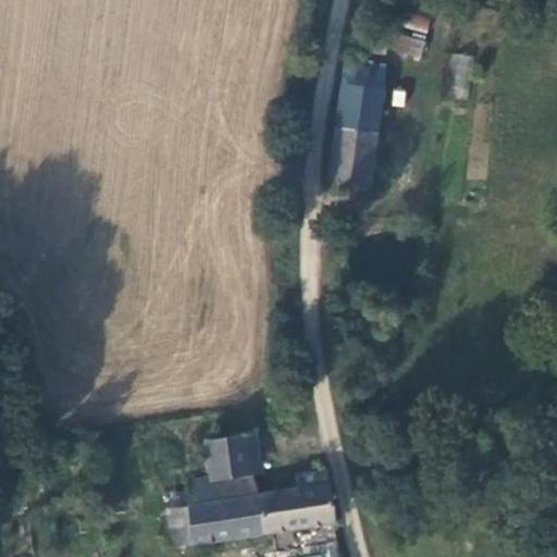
[(403,26),(428,33),(431,19),(407,12),(403,26)]
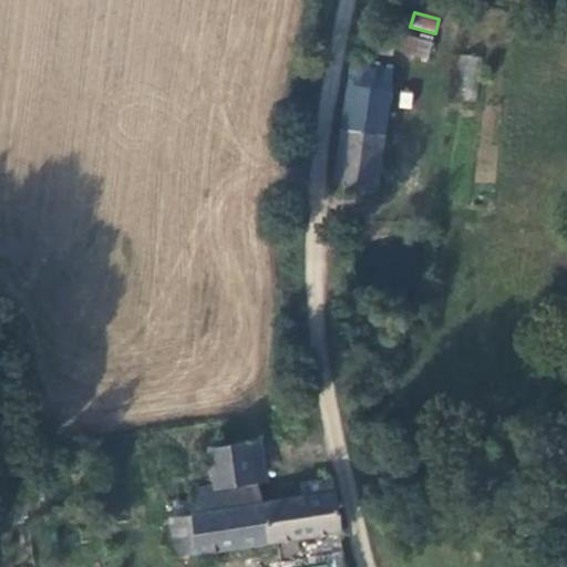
[(434,38),(408,31),(401,54),(429,61),(434,38)]
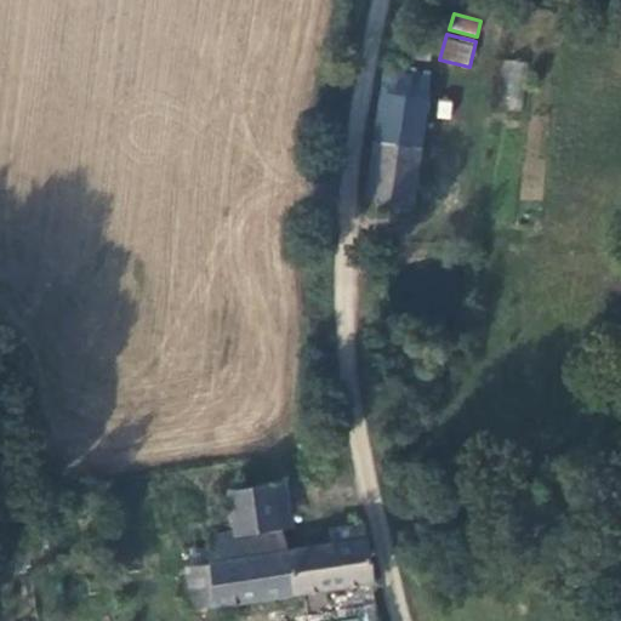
[(503,58),(499,107),(520,109),(525,61),(503,58)]
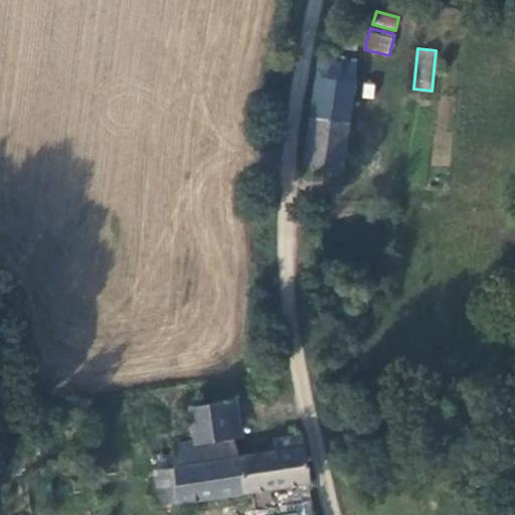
[(321,57),(305,166),(342,170),(355,62),(321,57)]
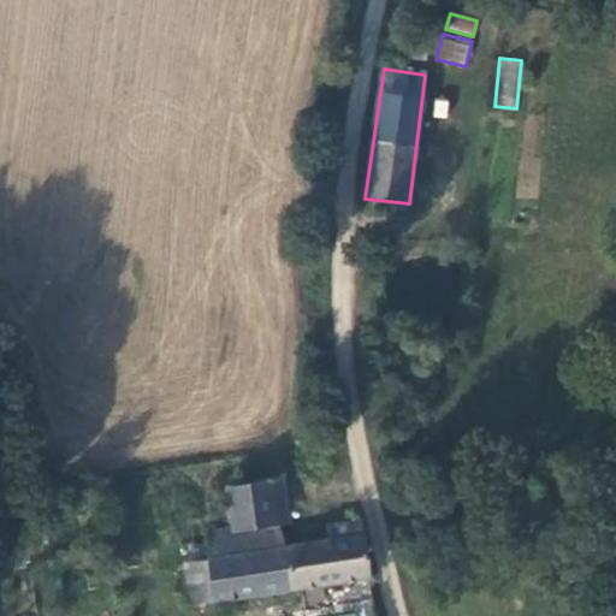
[(369,579),(362,520),(330,525),(332,542),(268,551),(265,526),(278,523),(277,517),(291,515),(285,479),(226,489),(231,527),(209,529),(213,556),(207,557),(205,543),(187,546),(189,563),(184,563),(190,604),(369,579)]
